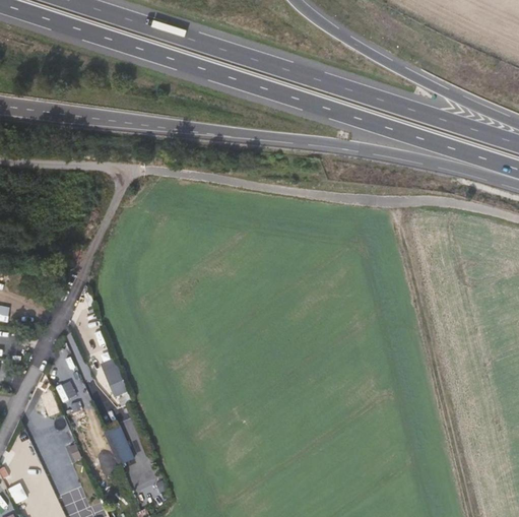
[(128,389),(117,365),(102,371),(113,396),(128,389)]
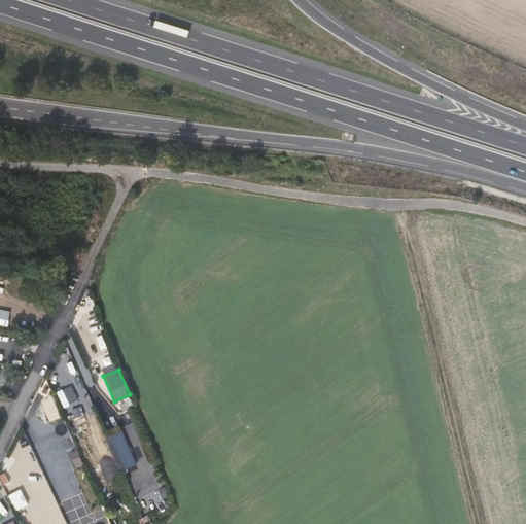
[(54,397),(42,400),(49,422),(61,419),(54,397)]
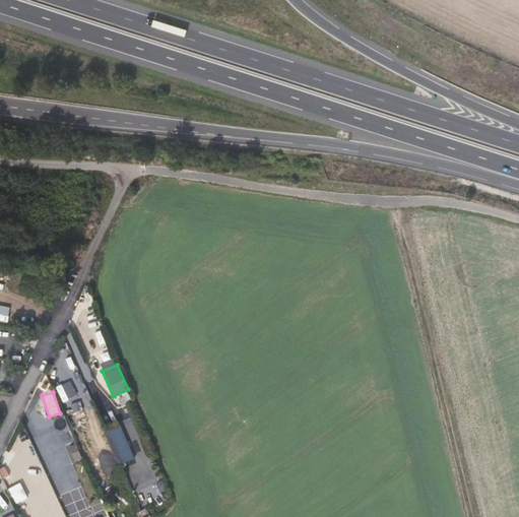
[(71,411),(82,408),(79,399),(68,402),(71,411)]
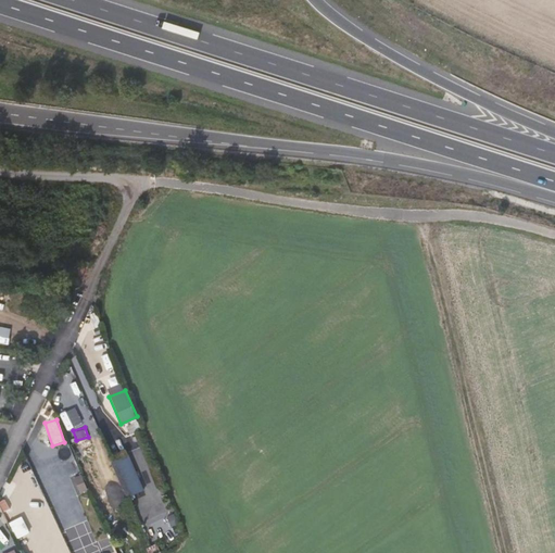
[(90,440),(76,442),(77,454),(91,452),(90,440)]
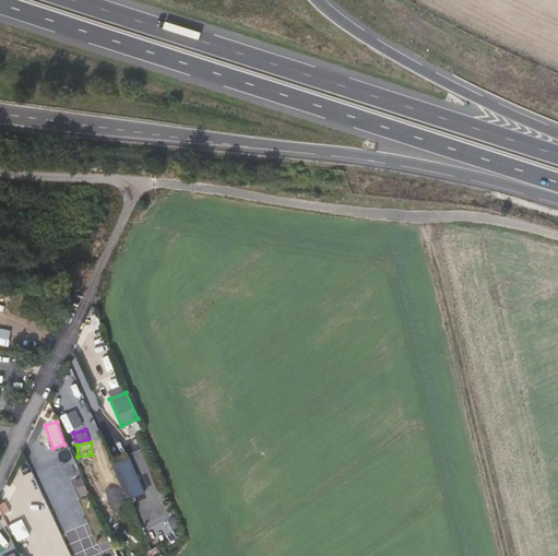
[(145,493),(130,456),(114,462),(129,499),(145,493)]
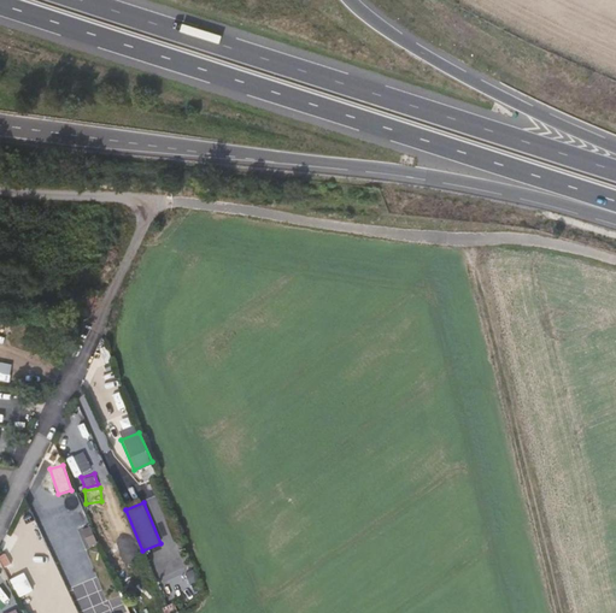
[(109,577),(92,584),(99,601),(115,594),(109,577)]
